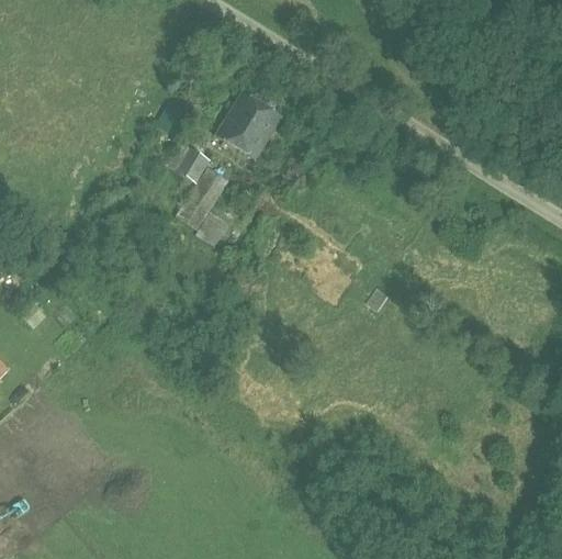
[(214,135),(255,159),(281,115),(242,91),(214,135)]
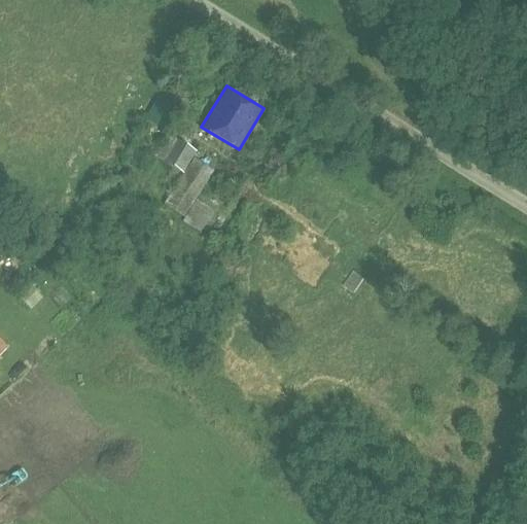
[(183,172),(198,149),(165,131),(151,153),(183,172)]
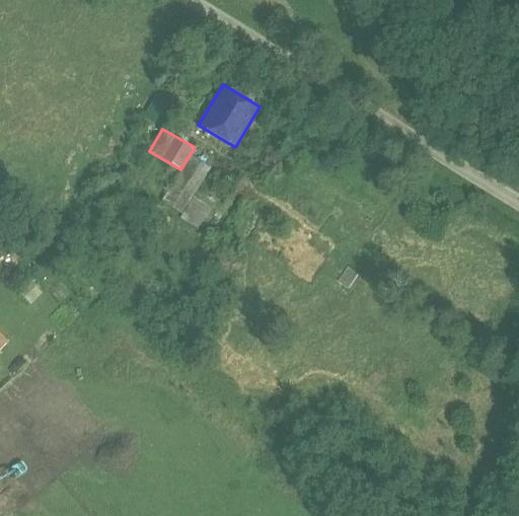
[(181,212),(211,166),(191,155),(160,200),(181,212)]
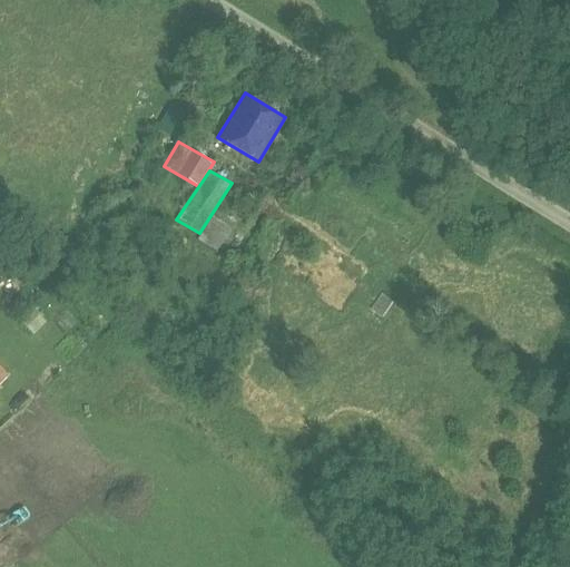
[(218,252),(233,226),(212,214),(197,240),(218,252)]
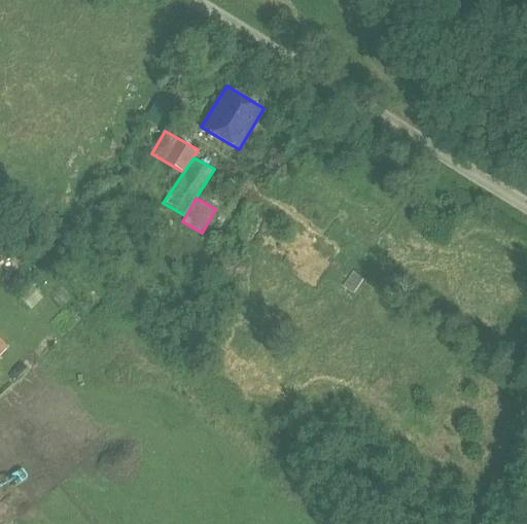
[(365,277),(354,270),(344,284),(354,291),(365,277)]
